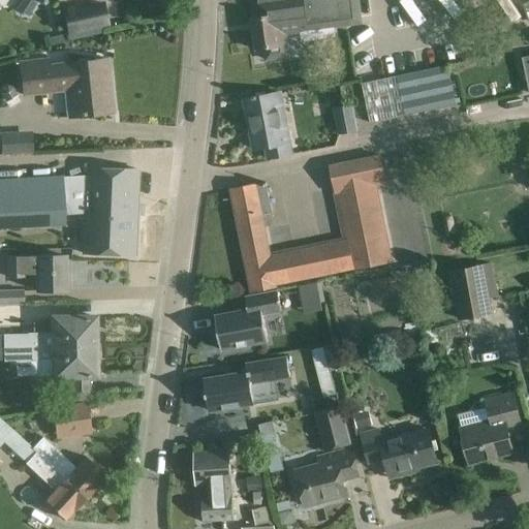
[(362,19),(358,0),(250,0),(252,7),(254,6),(255,18),(251,19),(256,50),(265,49),(266,60),(289,57),(286,34),(303,32),(302,27),(362,19)]
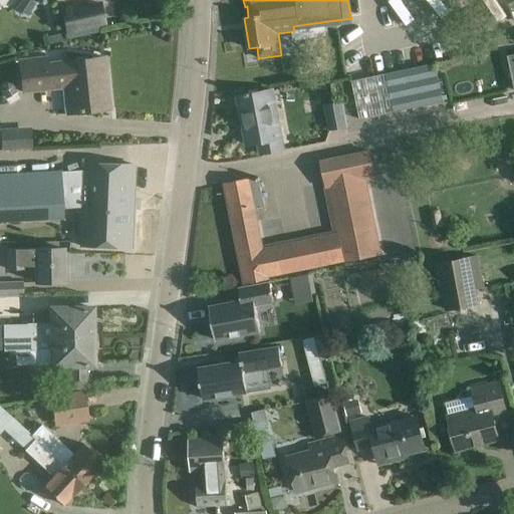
[(426,42),(450,23),(447,18),(455,12),(445,0),(420,0),(403,14),(426,42)]
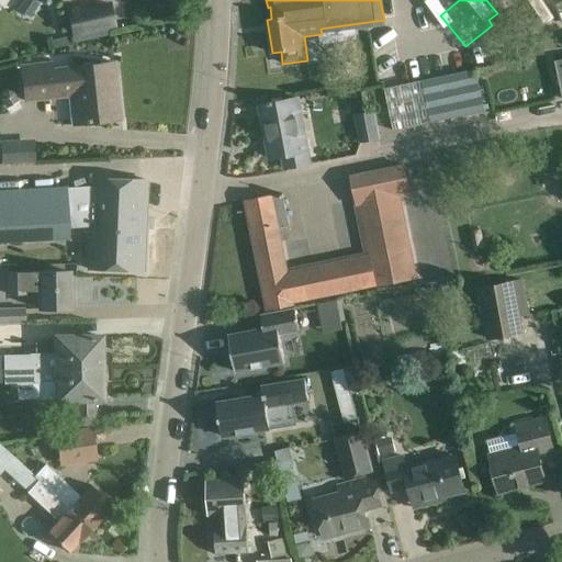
[(85,33),(114,25),(109,3),(79,11),(85,33)]
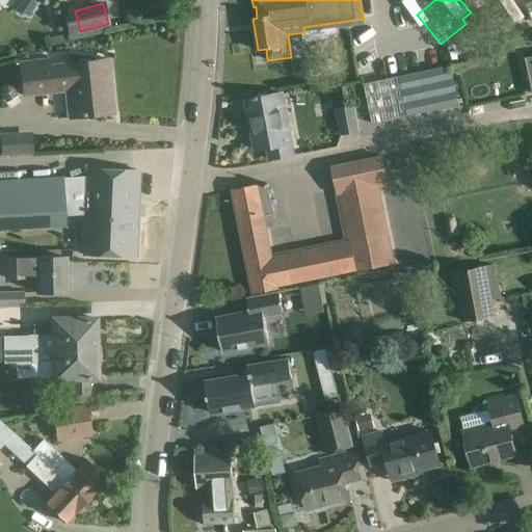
[(531,56),(453,74),(460,106),(462,105),(461,100),(531,83),(531,84),(531,56)]
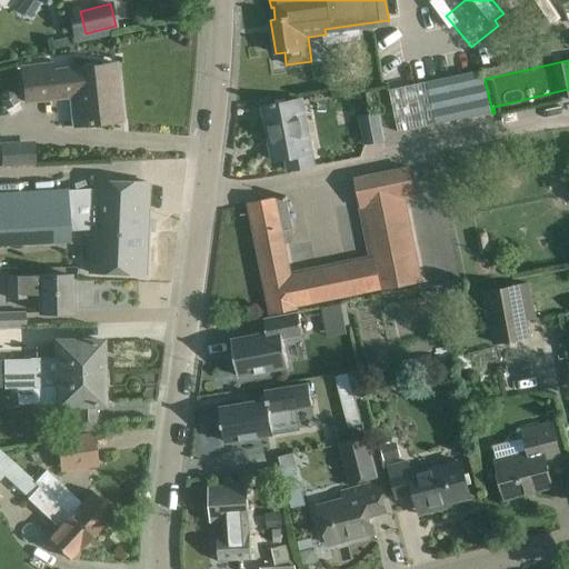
[(79,126),(95,123),(117,121),(115,100),(119,100),(116,63),(51,70),(51,65),(21,68),(25,101),(76,96),(79,126)]
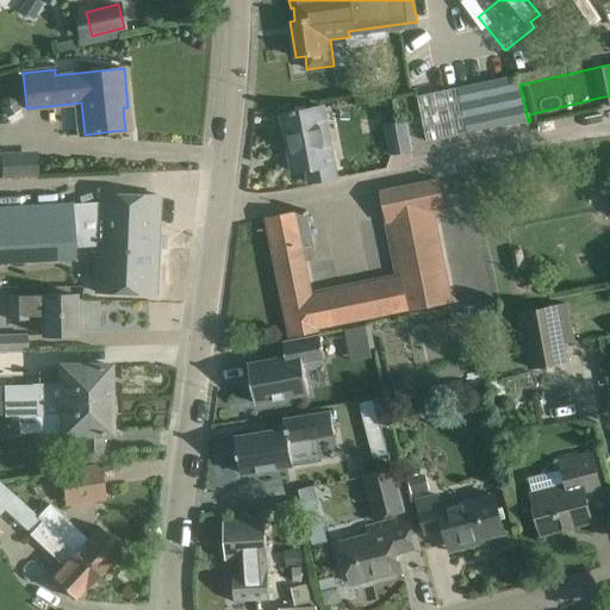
[(517,75),(461,88),(471,134),(528,122),(520,85),(517,75)]
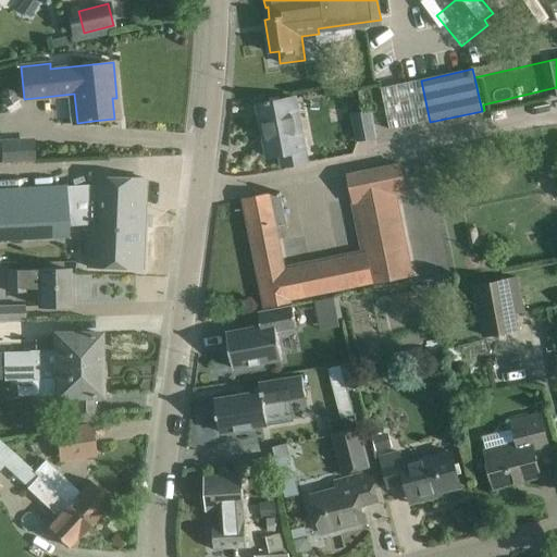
[(382,89),(392,131),(430,122),(421,81),(382,89)]
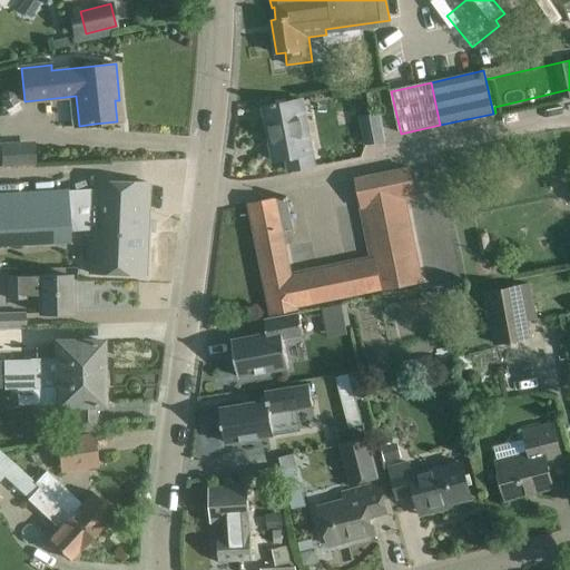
[(272,106),(264,107),(274,161),(287,158),(291,170),(315,166),(302,100),(276,105),(276,104),(271,104),(272,106)]
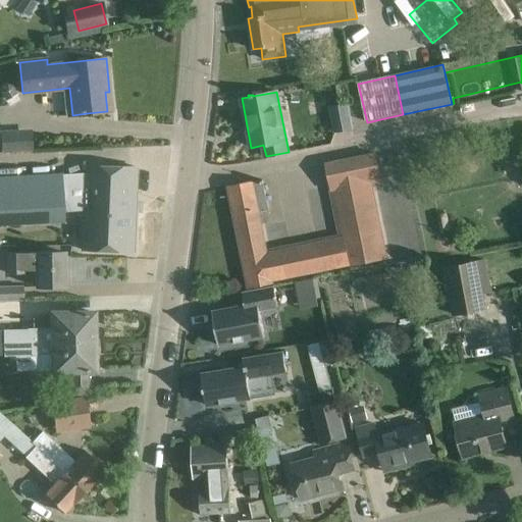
[(336,132),(352,128),(348,105),(331,108),(336,132)]
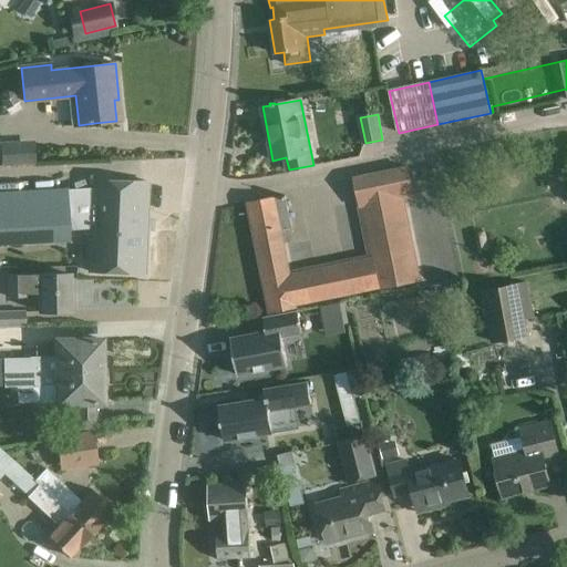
[(0,151),(0,166),(34,165),(32,142),(0,143),(0,151)]
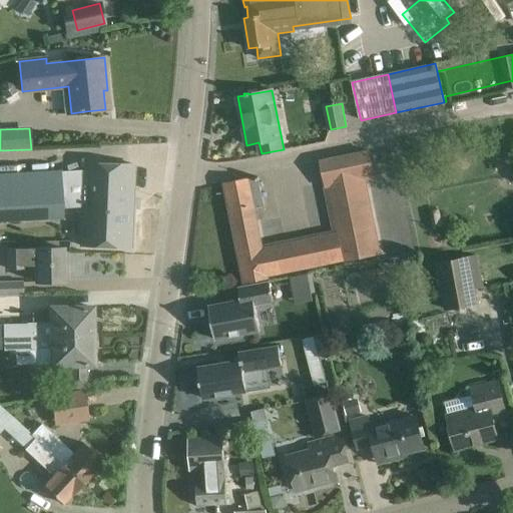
[(369,151),(321,160),(326,186),(330,185),(345,261),(380,253),(365,178),(374,176),(369,151)]
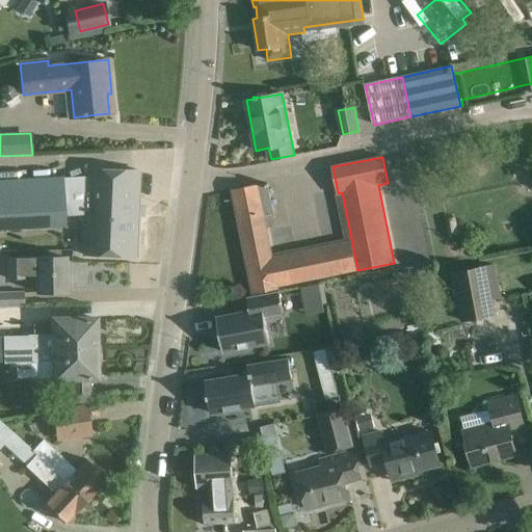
[(135,257),(138,170),(84,168),(84,178),(0,181),(0,230),(63,228),(62,217),(81,216),(83,256),(114,256),(135,257)]
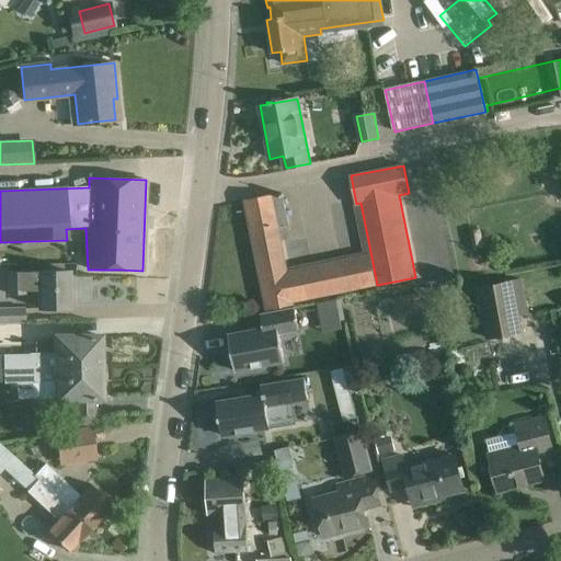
[(368,254),(287,271),(278,228),(288,226),(282,194),(245,202),(266,309),(294,304),(294,302),(375,285),(368,254)]
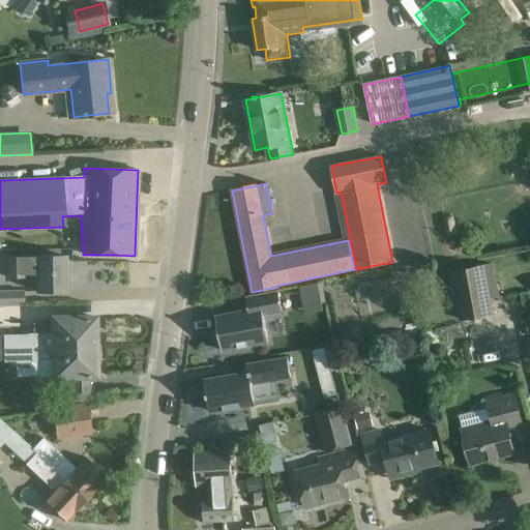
[(453,215),(442,216),(445,237),(457,235),(453,215)]
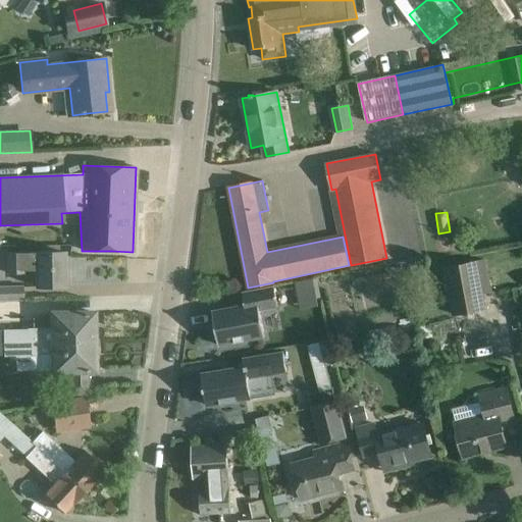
[(437,239),(433,250),(451,256),(455,245),(437,239)]
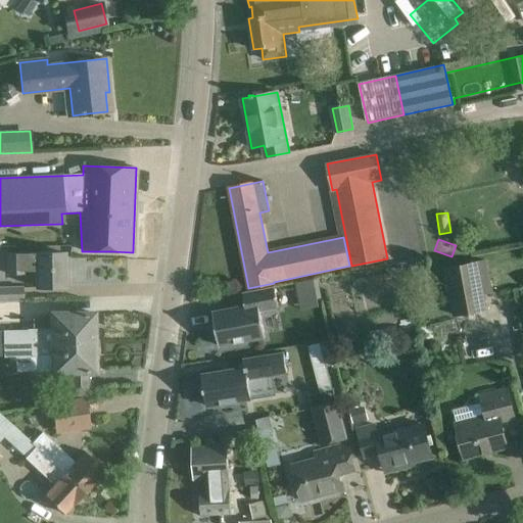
[(37,287),(43,287),(63,287),(62,252),(36,253),(36,254),(6,255),(5,276),(24,275),(24,271),(36,271),(37,287)]
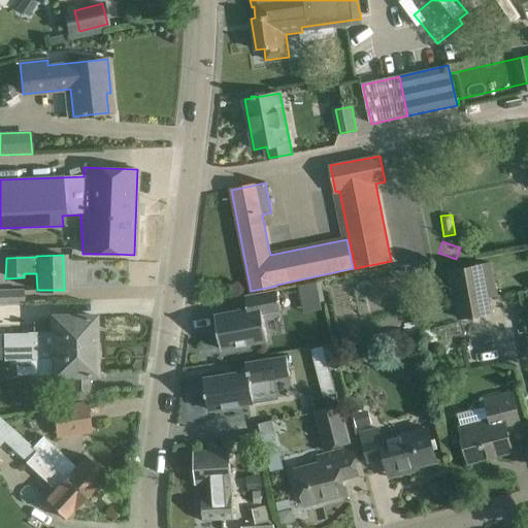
[(497,296),(492,262),(448,270),(456,321),(492,314),(489,298),(497,296)]
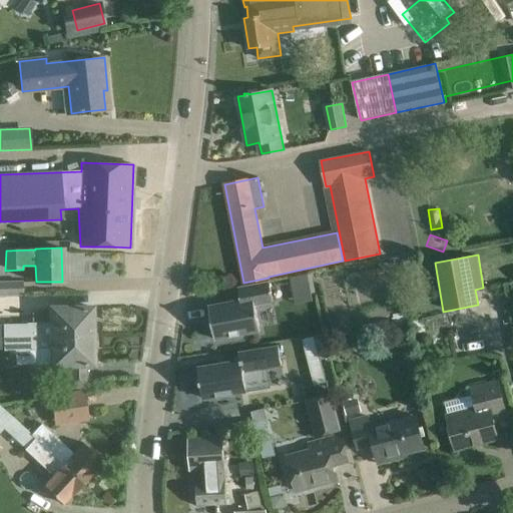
[(310,274),(292,277),(296,302),(314,299),(310,274)]
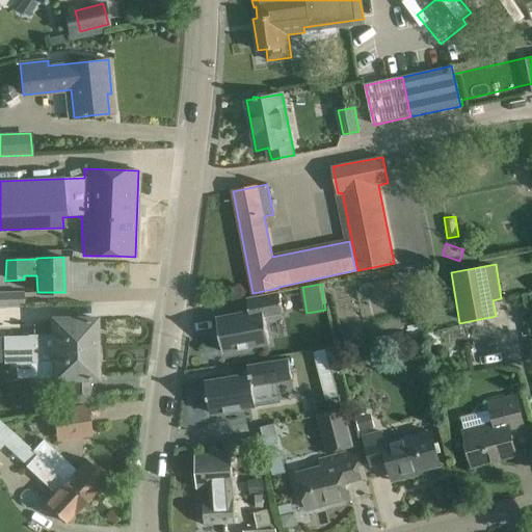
[(216,317),(223,352),(270,342),(265,316),(283,312),(278,290),(245,297),(248,311),(216,317)]
